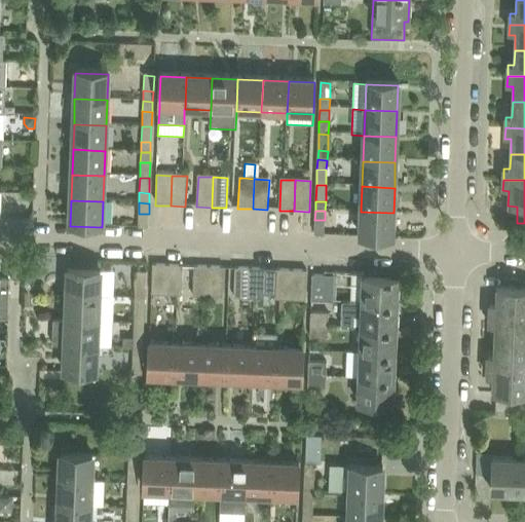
[(394,213),(361,212),(360,237),(392,239),(394,213)]
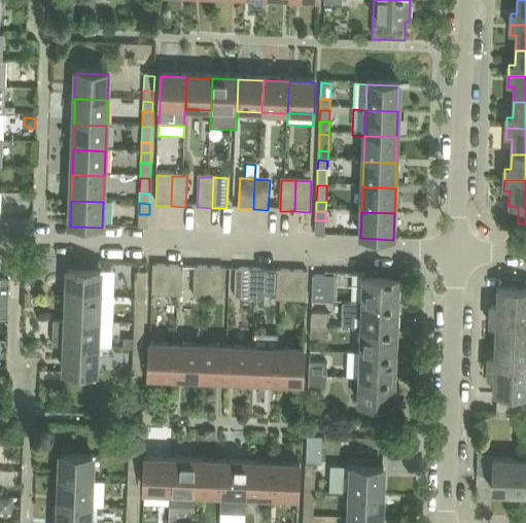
[(139,214),(138,230),(148,230),(149,214),(139,214)]
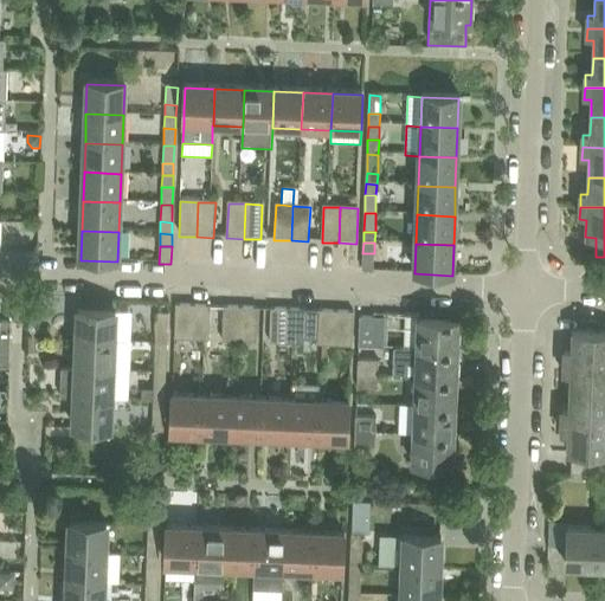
[(362,271),(373,272),(374,253),(362,253),(362,271)]
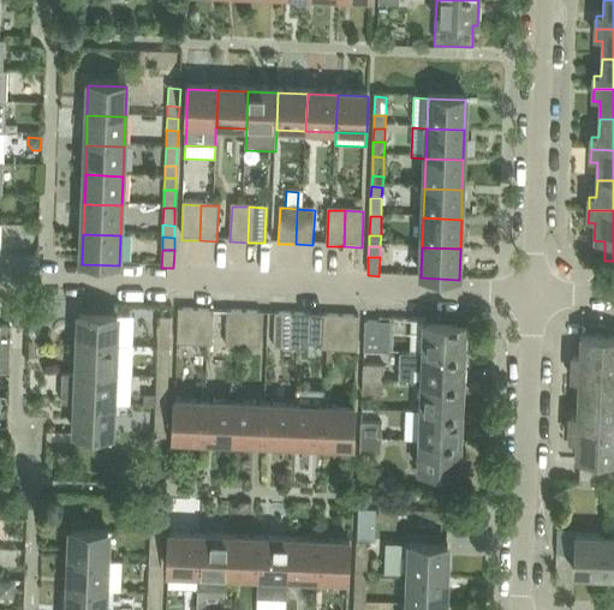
[(177,347),(194,347),(196,312),(178,311),(177,347)]
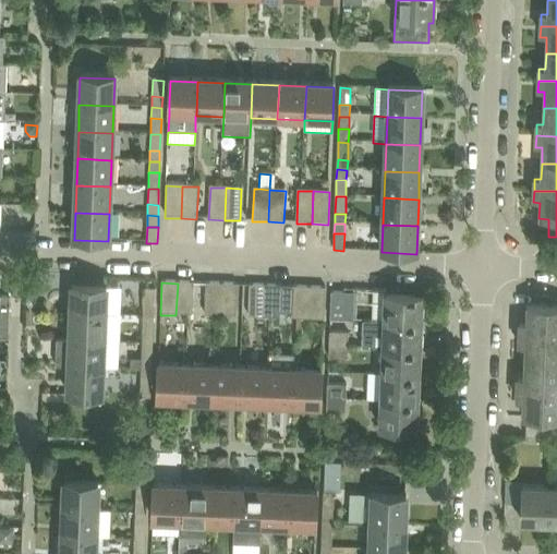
[(178,284),(176,315),(192,316),(193,284),(178,284)]
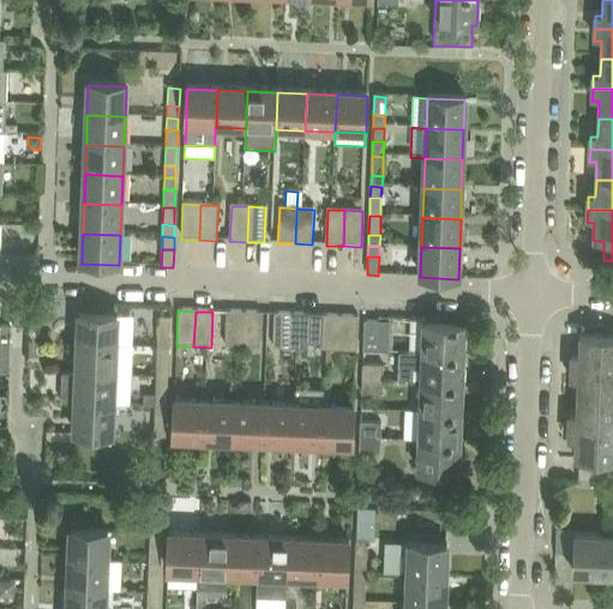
[(224,348),(242,349),(244,313),(226,313),(224,348)]
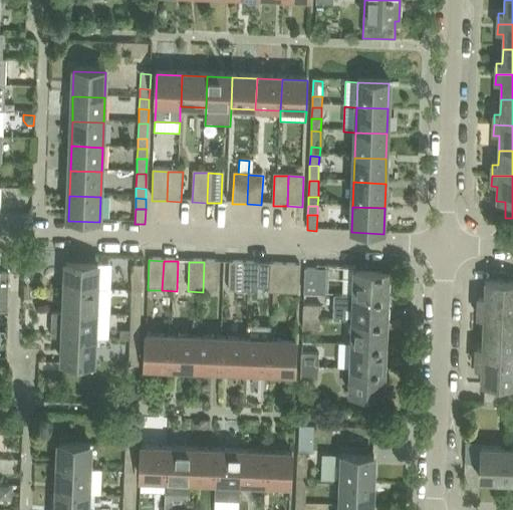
[(204,262),(203,292),(217,292),(218,263),(204,262)]
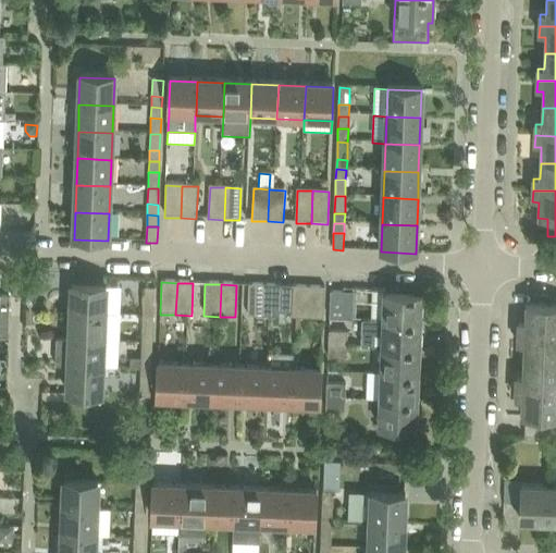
[(247,317),(263,318),(266,286),(249,285),(247,317)]
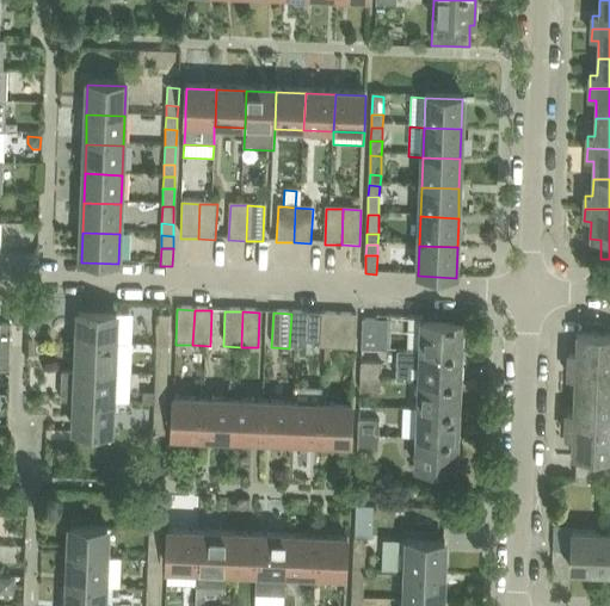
[(78,314),(76,344),(115,345),(116,315),(78,314)]
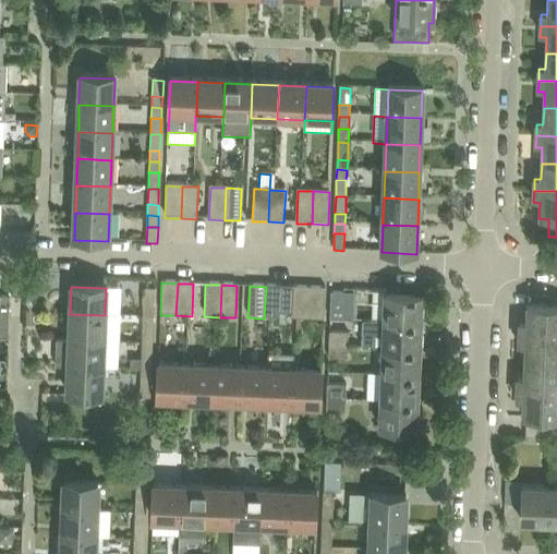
[(266,287),(264,318),(280,320),(281,288),(266,287)]
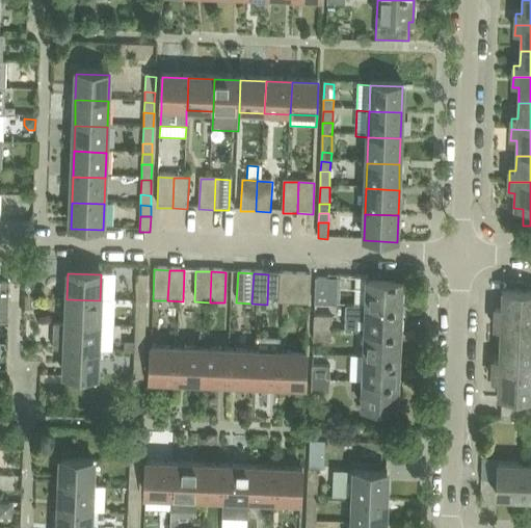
[(280,274),(279,305),(293,306),(294,275),(280,274)]
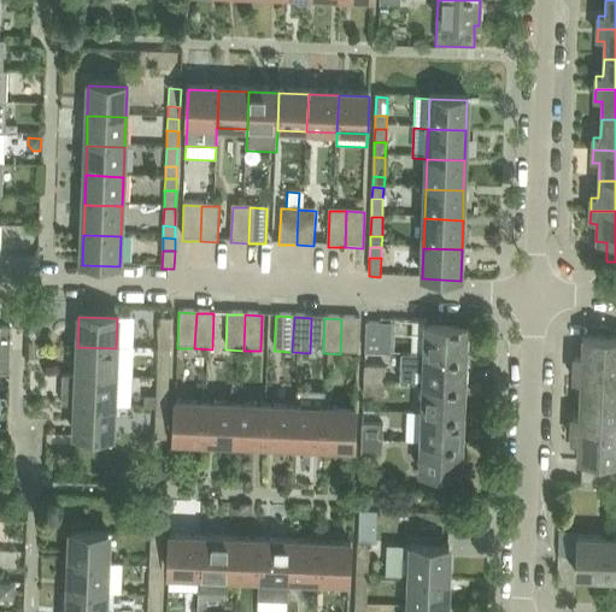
[(341,319),(340,354),(357,354),(359,319),(341,319)]
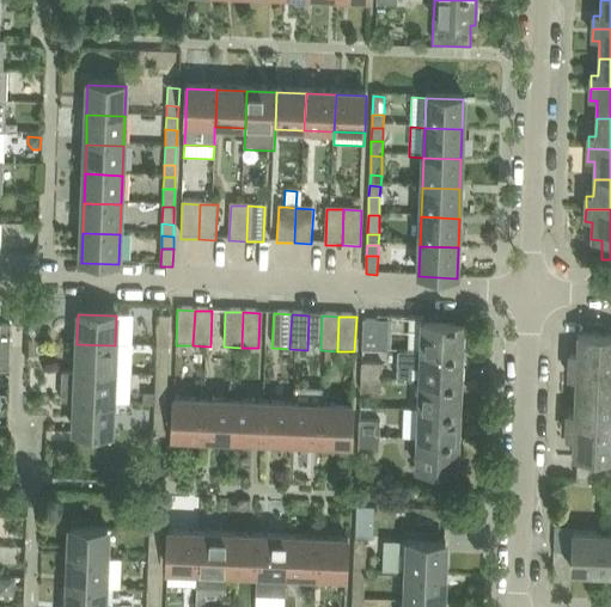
[(157,337),(169,337),(169,318),(158,318),(157,337)]
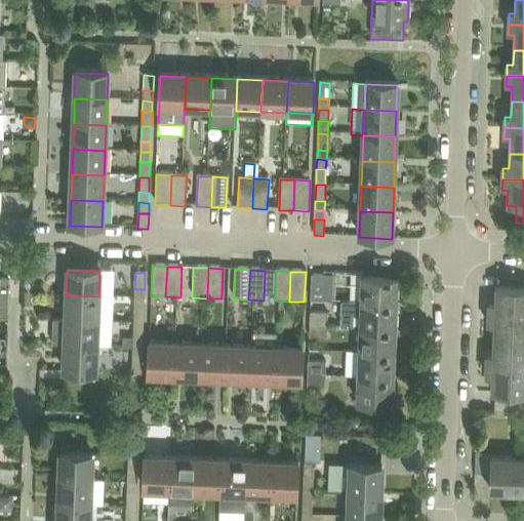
[(349,304),(360,305),(396,306),(397,280),(362,279),(362,275),(351,275),(349,304)]
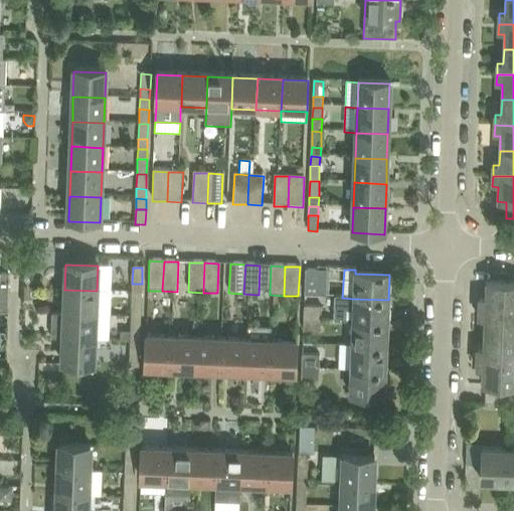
[(304,296),(317,297),(318,272),(305,272),(304,296)]
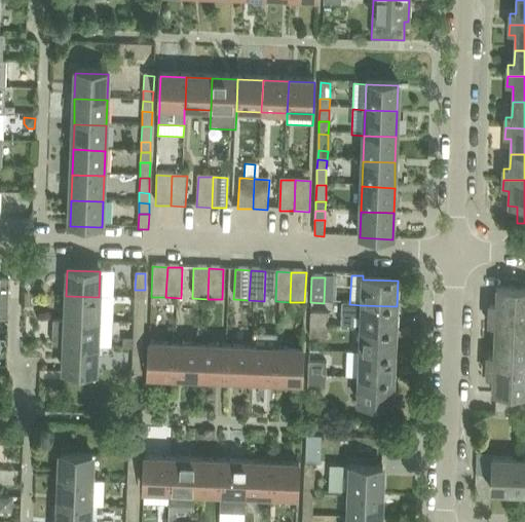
[(0,320),(7,321),(8,282),(0,282),(0,320)]
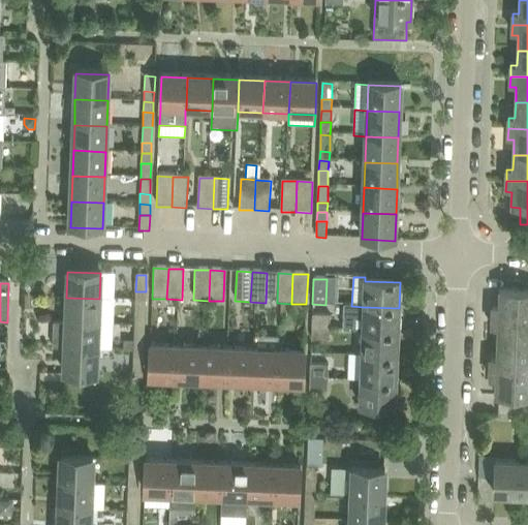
[(493,307),(492,317),(527,318),(527,292),(499,291),(499,308),(493,307)]
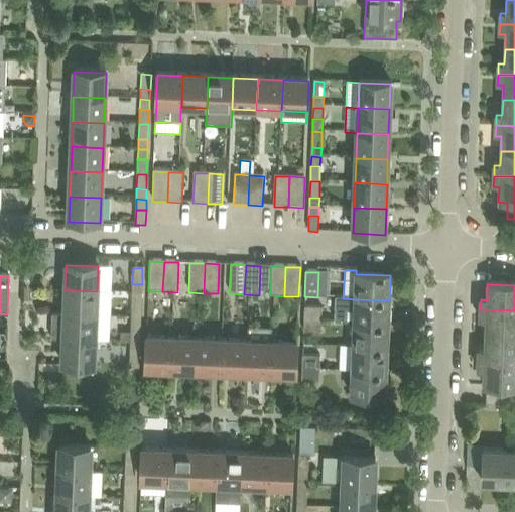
[(65,290),(65,315),(96,316),(97,291),(65,290)]
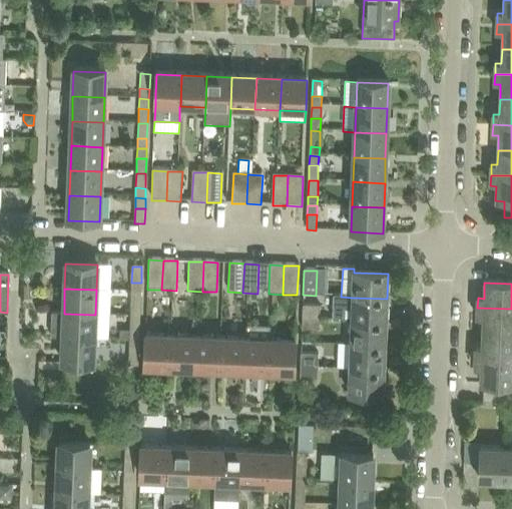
[(333,297),(332,321),(351,322),(386,323),(387,299),(362,298),(352,298),(347,298),(341,297),(333,297)]
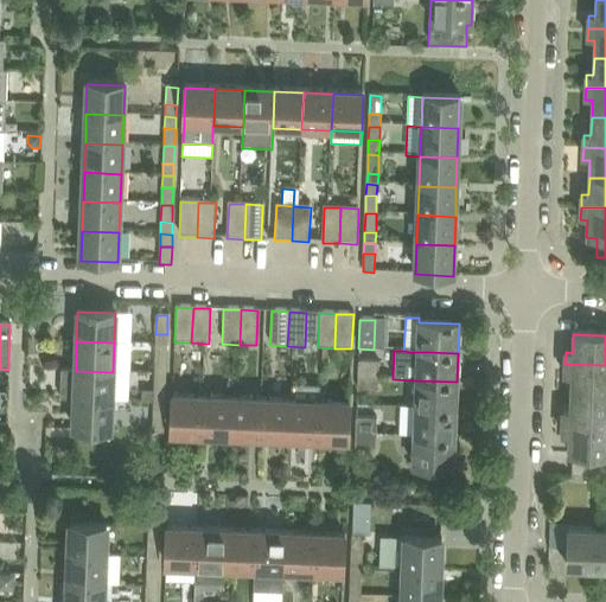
[(155,356),(154,375),(165,375),(166,356),(155,356)]
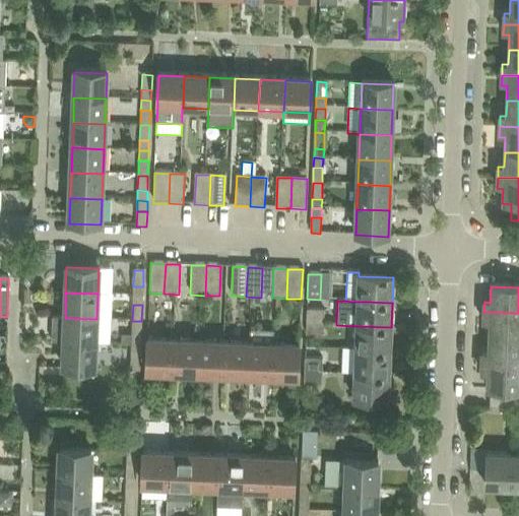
[(307,310),(306,323),(323,324),(324,311),(307,310)]
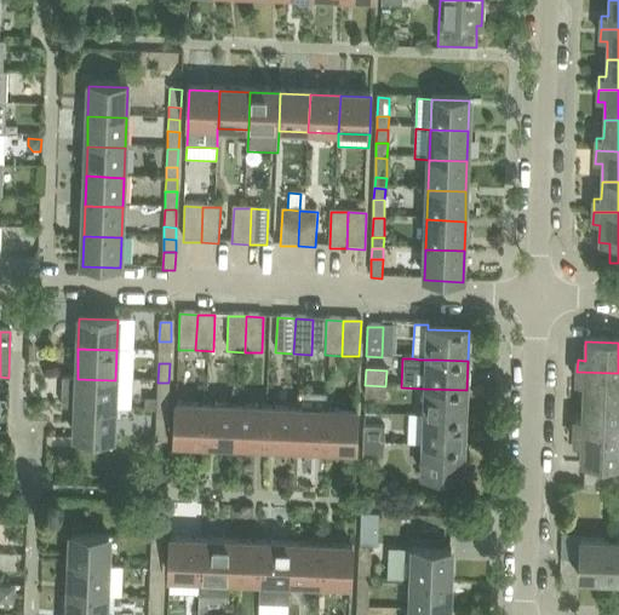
[(618,373),(577,372),(577,385),(584,385),(583,403),(618,404),(618,373)]
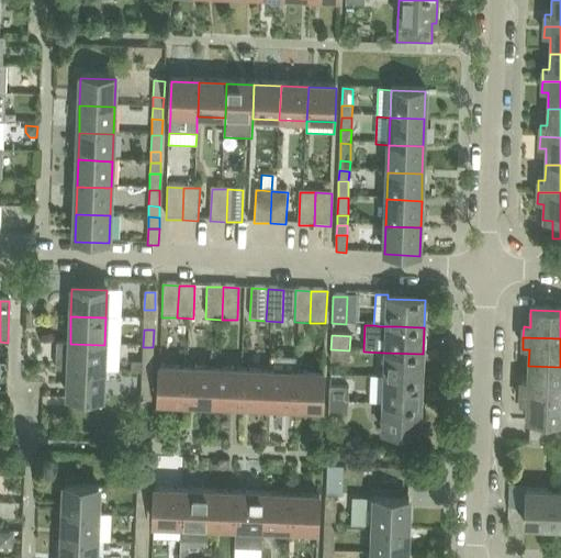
[(56,361),(56,370),(69,371),(103,372),(104,345),(70,344),(57,344),(56,361)]
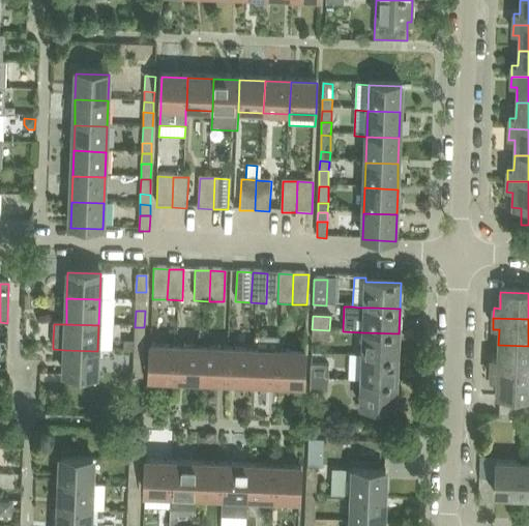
[(144,327),(135,327),(134,352),(143,353),(144,327)]
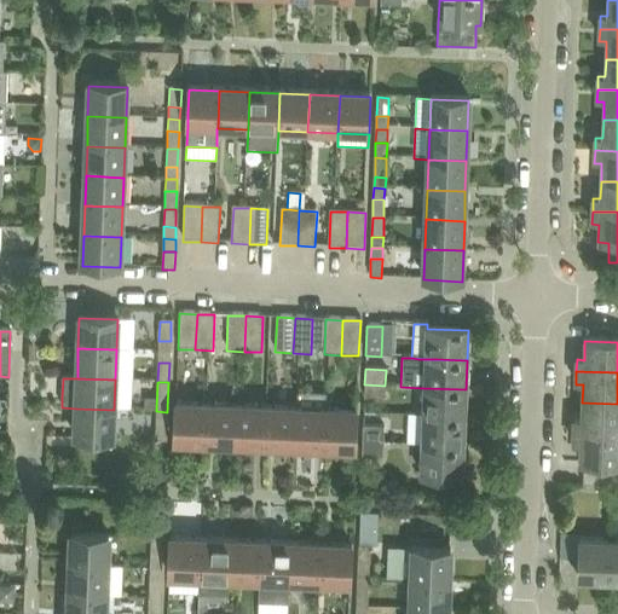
[(385,386),(364,384),(364,399),(385,400),(385,386)]
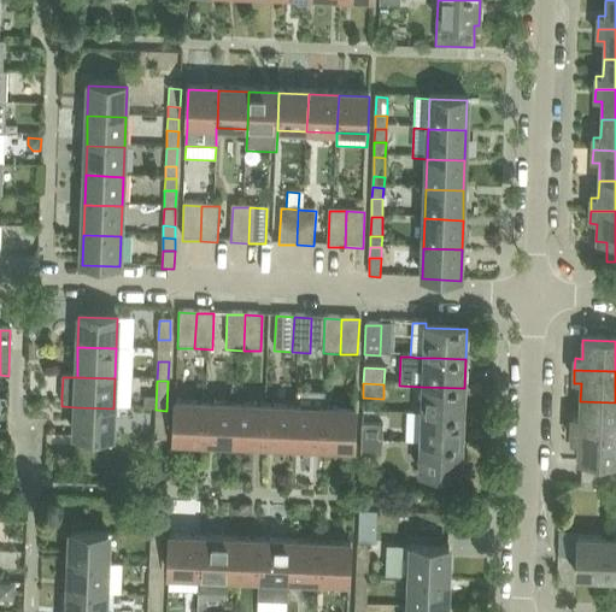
[(422,387),(421,416),(463,417),(464,388),(422,387)]
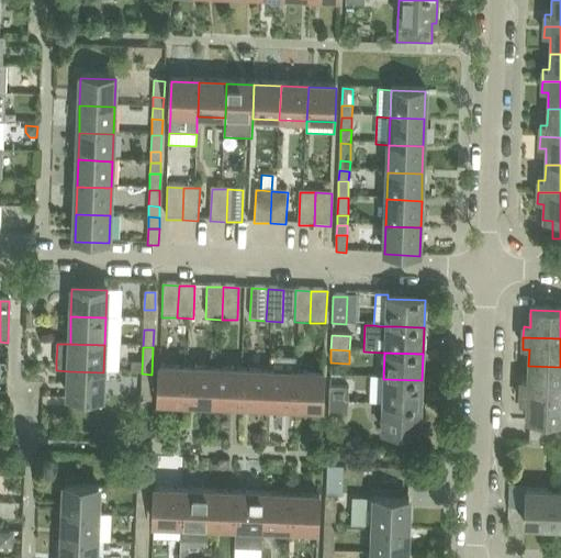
[(522,381),(520,393),(560,394),(560,367),(528,366),(527,381),(522,381)]
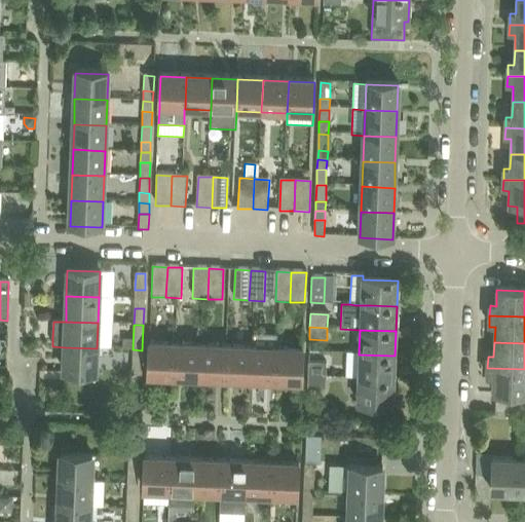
[(147,376),(174,377),(175,345),(149,344),(147,376)]
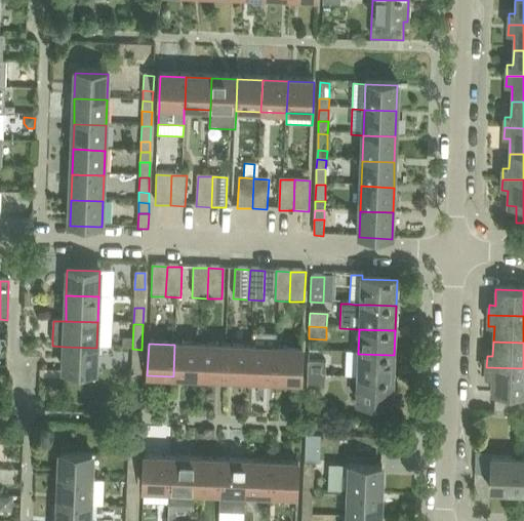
[(173,376),(198,378),(200,346),(174,345),(173,376)]
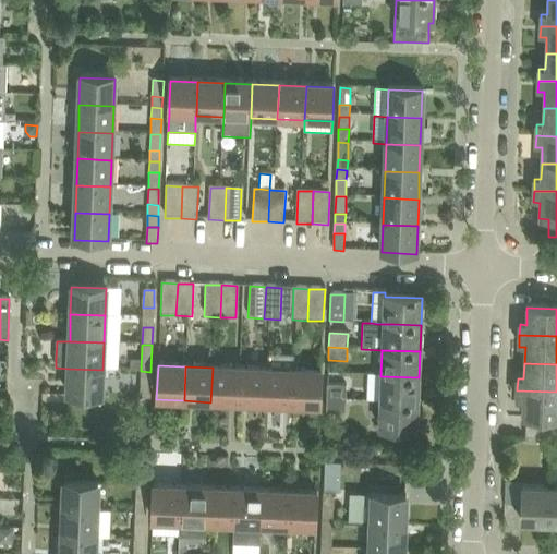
[(210,402),(238,404),(239,369),(213,368),(210,402)]
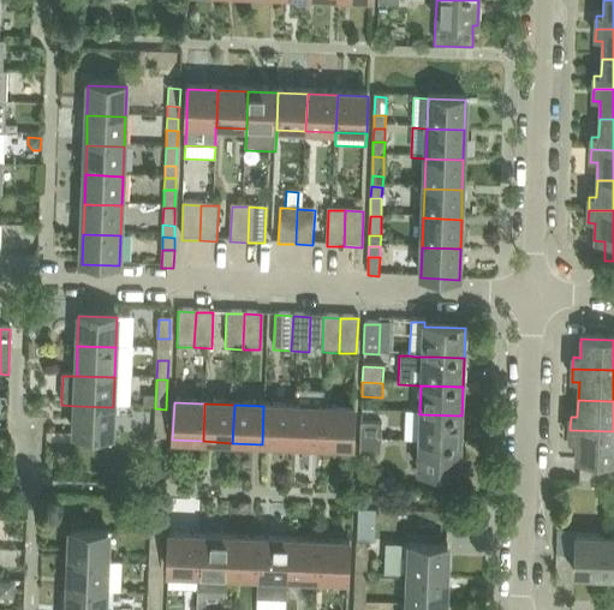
[(113,407),(76,406),(75,436),(112,437),(113,407)]
